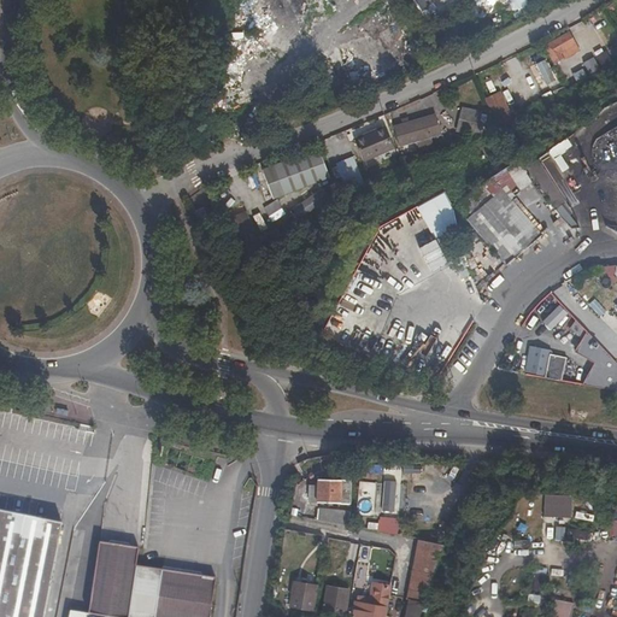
[(399,19),(336,46),(344,62),(405,35),(399,19)]
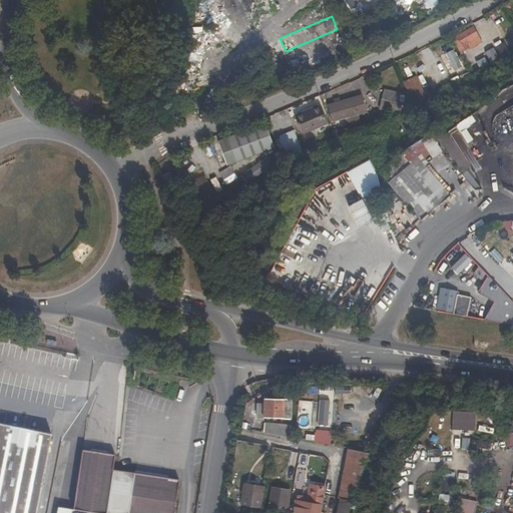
[(473,24),(452,36),(460,51),(468,46),(465,42),(478,34),(473,24)]
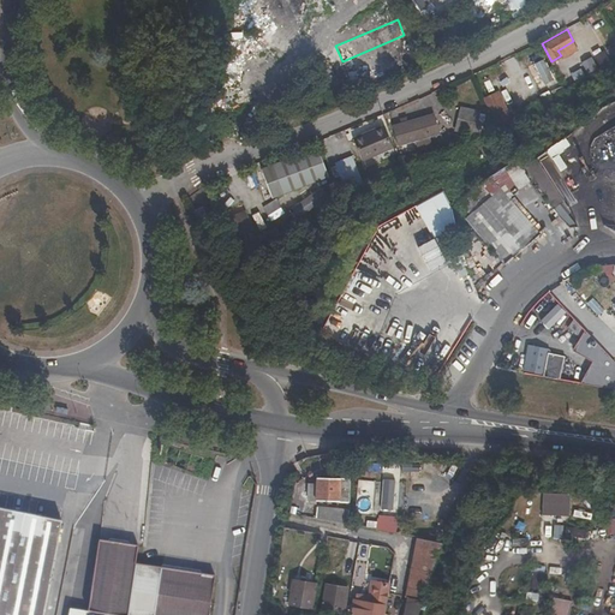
[(595,29),(589,33),(595,45),(601,41),(595,29)]
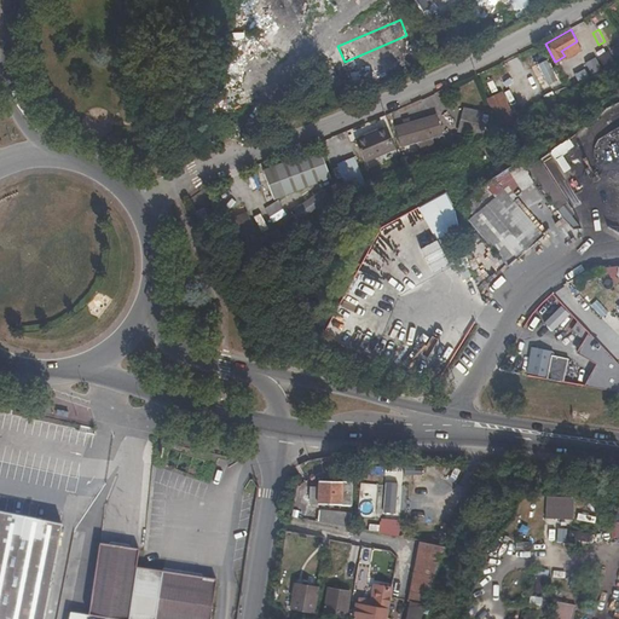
[(565,57),(580,48),(577,41),(561,51),(565,56),(565,57)]
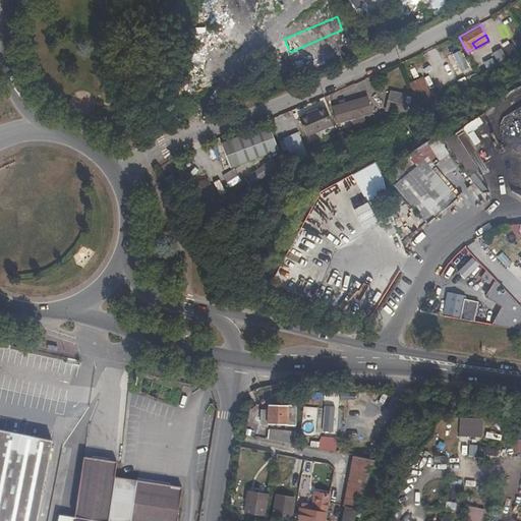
[(358,51),(353,42),(349,44),(353,53),(358,51)]
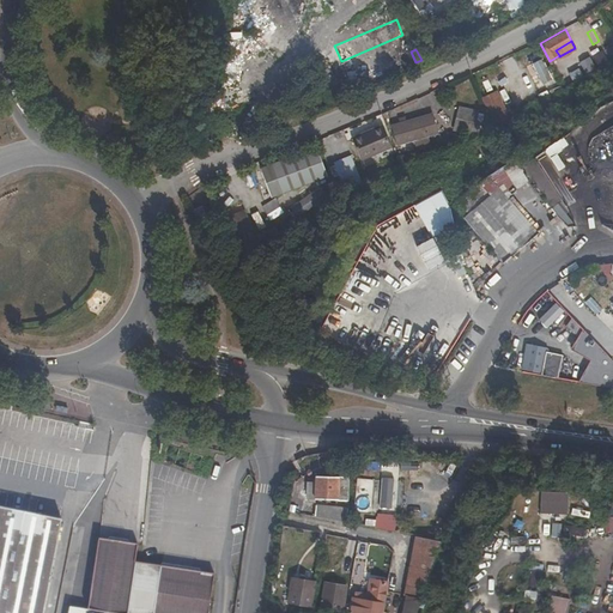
[(541,59),(527,66),(538,87),(553,79),(541,59)]
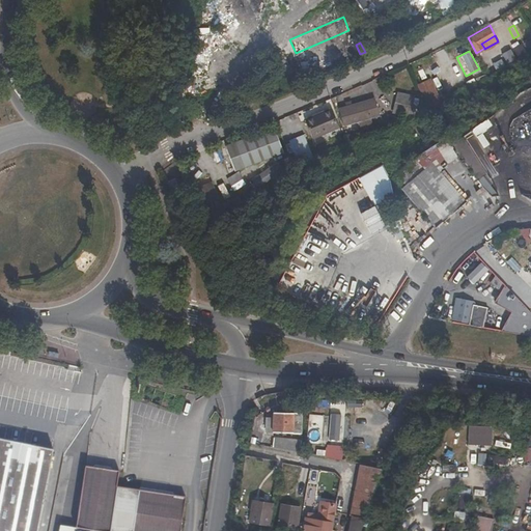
[(493,59),(494,68),(505,67),(503,58),(493,59)]
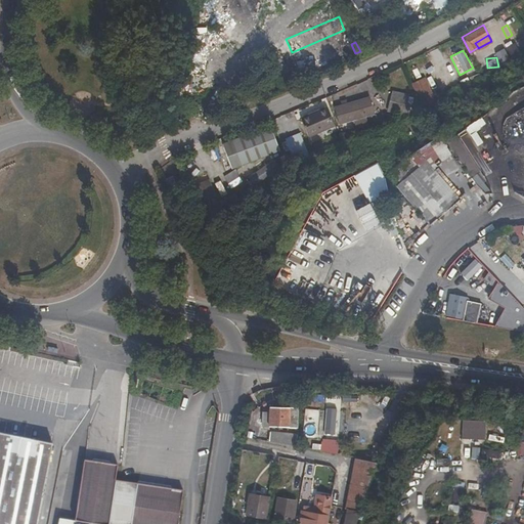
[(435,102),(426,79),(413,84),(423,108),(435,102)]
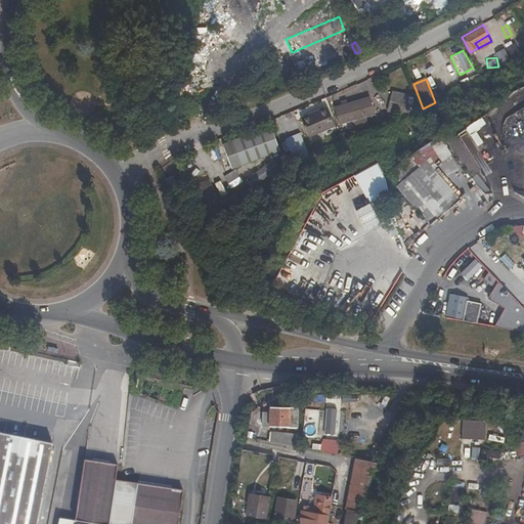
[(255,88),(239,94),(242,100),(257,94),(255,88)]
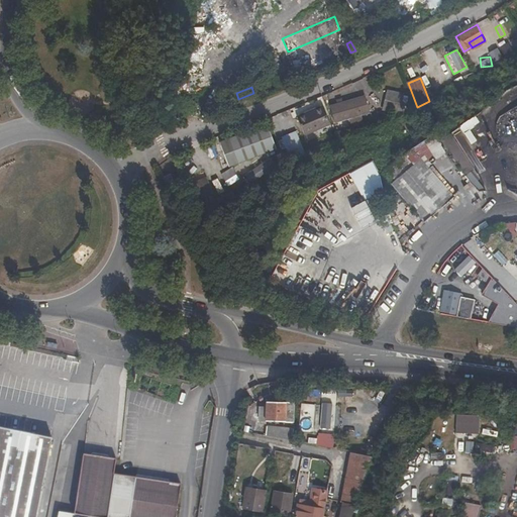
[(387,90),(383,110),(403,115),(405,105),(402,103),(404,95),(387,90)]
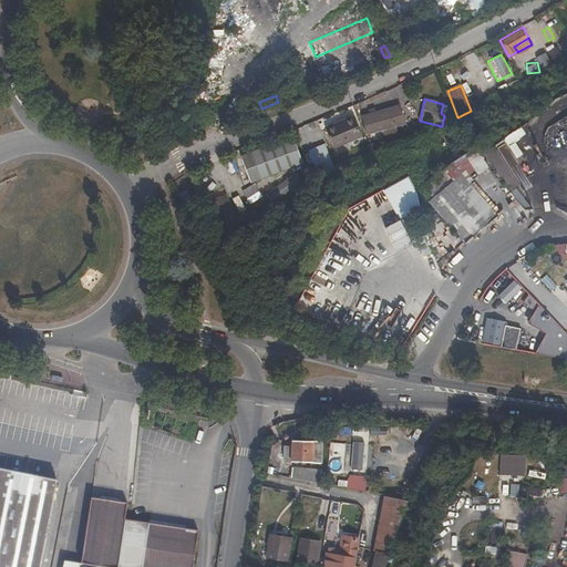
[(362,117),(367,135),(404,124),(399,106),(374,113),(373,109),(369,110),(370,115),(362,117)]
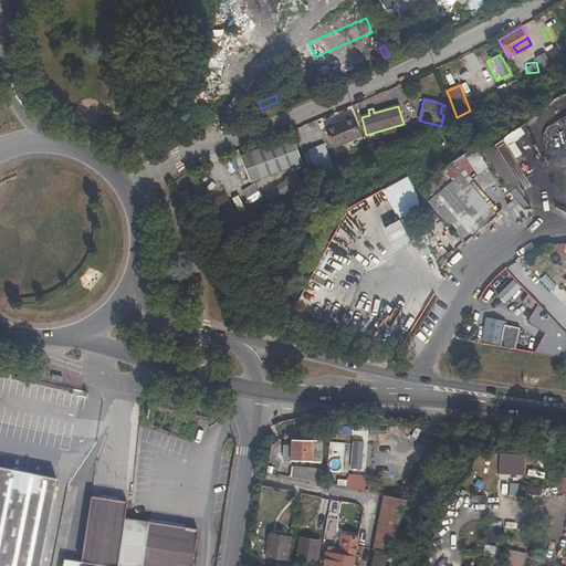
[(334,148),(362,136),(354,117),(326,129),(334,148)]
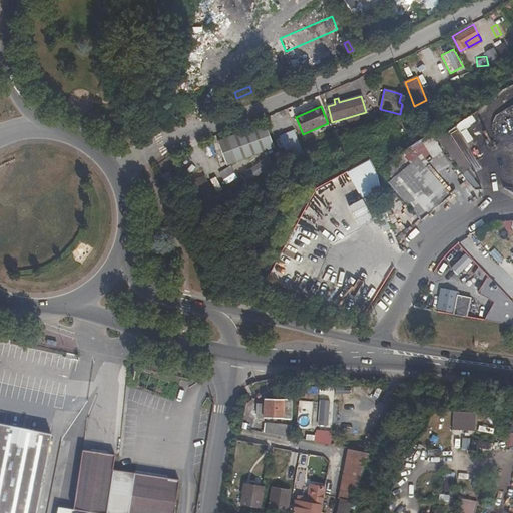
[(453,128),(436,140),(470,190),(477,185),(466,169),(471,165),(452,137),(458,133),(465,143),(471,139),(464,129),(474,122),(469,115),(452,126),(453,128)]
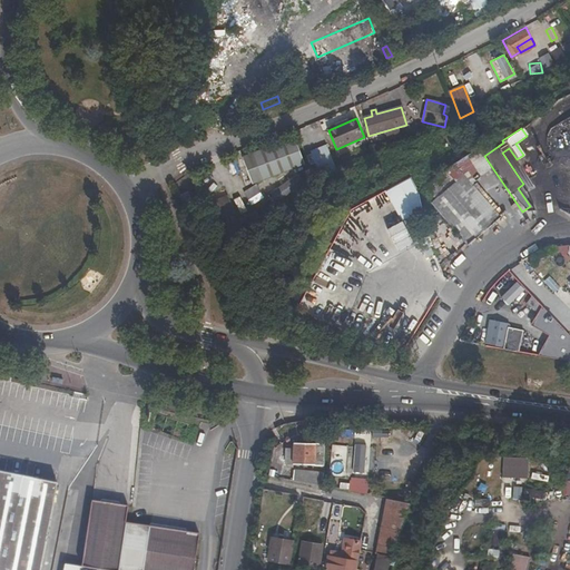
[(294,138),(242,158),(253,185),(304,165),(294,138)]
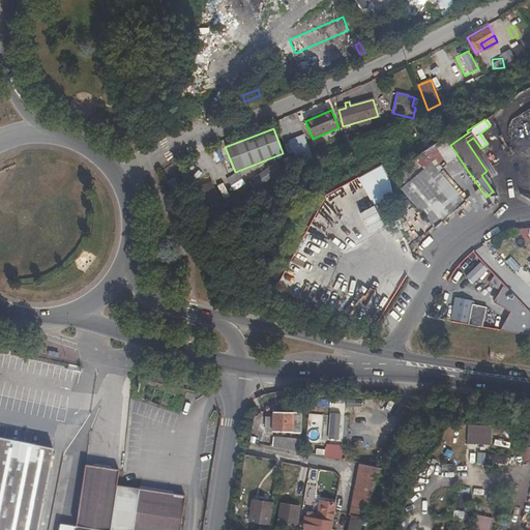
[(304,135),(287,140),(294,163),(312,157),(304,135)]
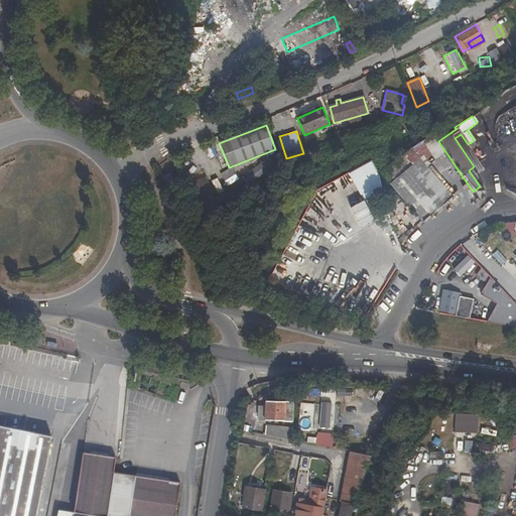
[(428,168),(444,153),(432,134),(383,169),(393,181),(390,183),(424,223),(453,197),(428,168)]
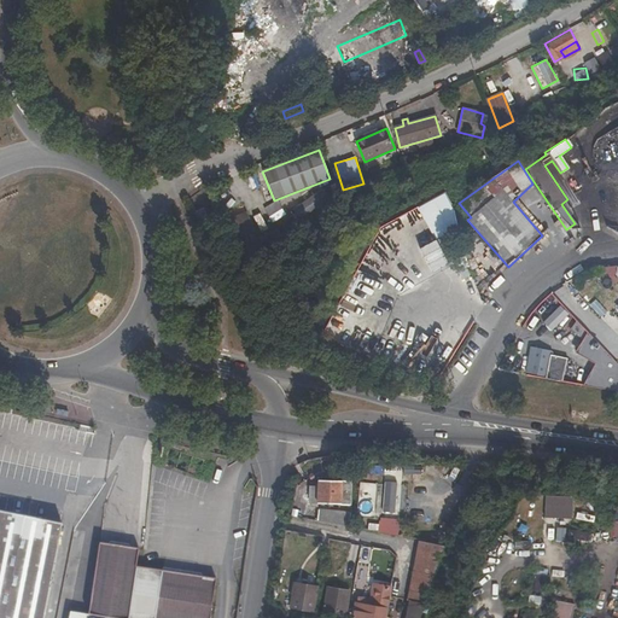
[(442,193),(415,207),(424,222),(450,209),(442,193)]
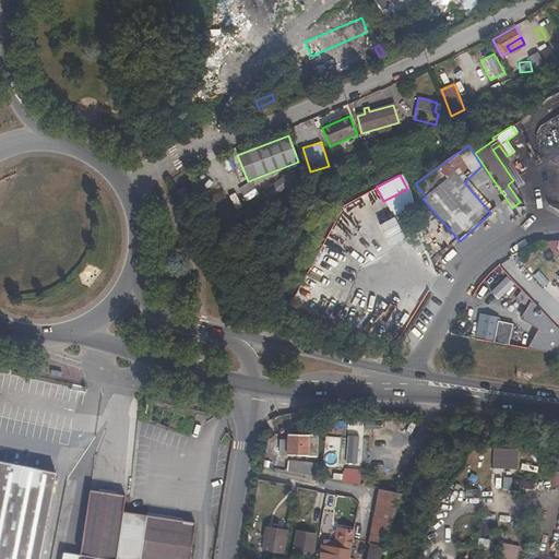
[(274,181),(264,189),(270,197),(280,189),(274,181)]
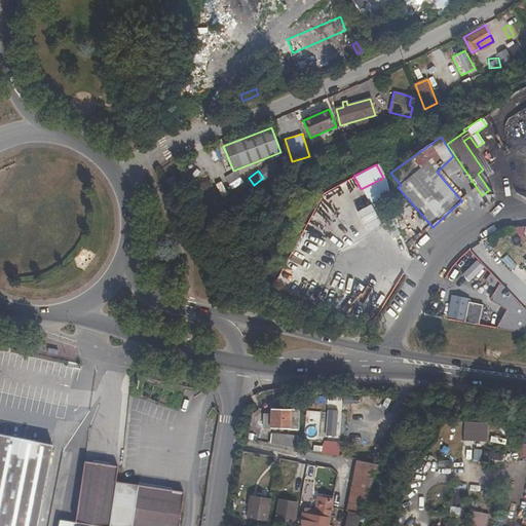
[(165,181),(173,197),(182,194),(173,178),(165,181)]
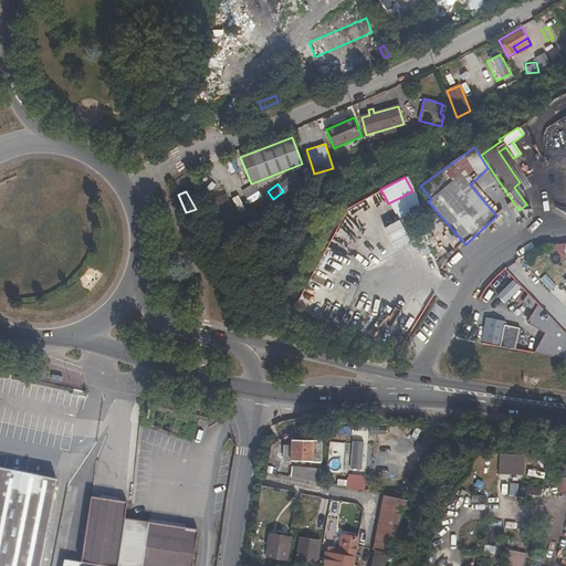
[(226,197),(211,203),(218,219),(232,213),(226,197)]
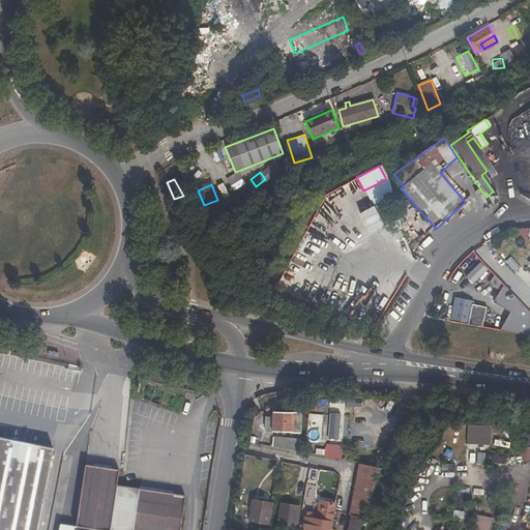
[(238,200),(210,219),(216,229),(245,209),(238,200)]
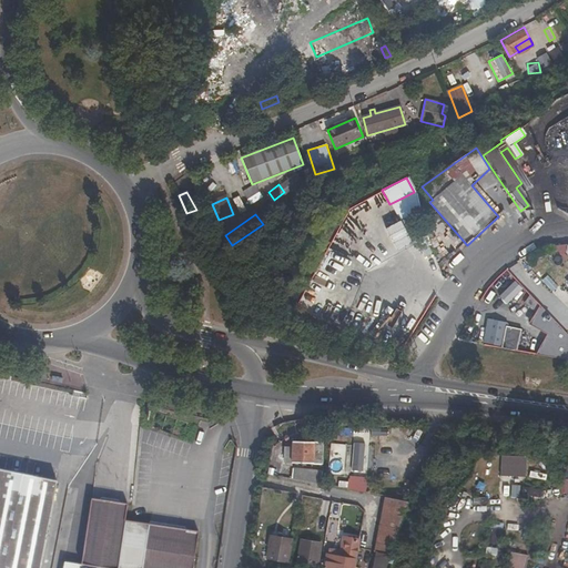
[(232,219),(220,223),(223,231),(234,226),(232,219)]
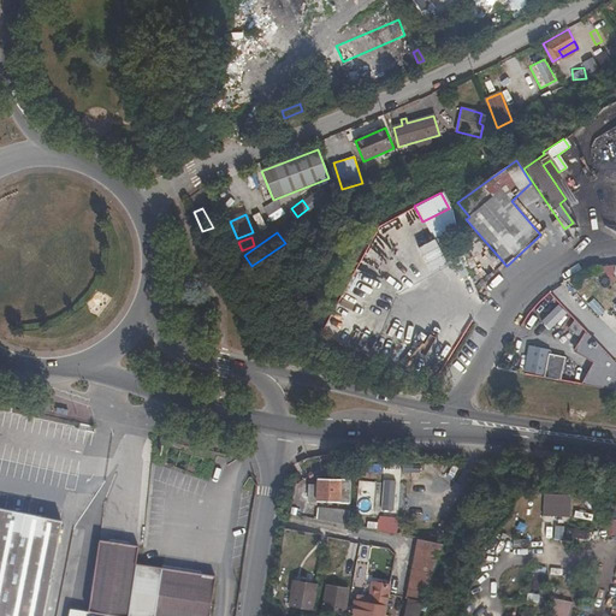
[(550,291),(543,298),(549,304),(550,303),(556,297),(550,291)]
